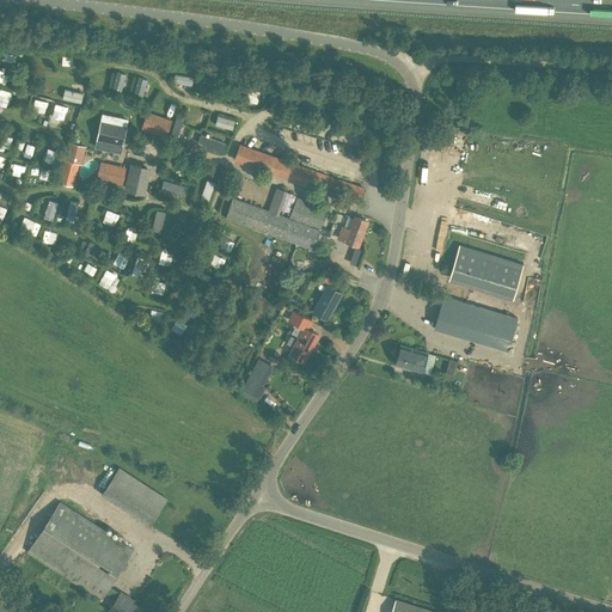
[(117,72),(112,89),(122,91),(126,74),(117,72)]
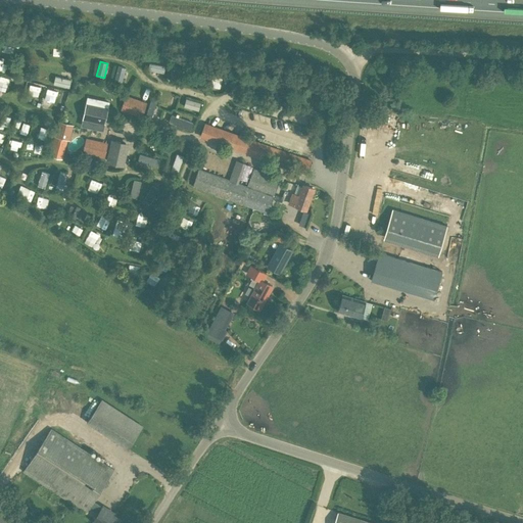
[(149,63),(148,69),(164,73),(165,66),(149,63)]
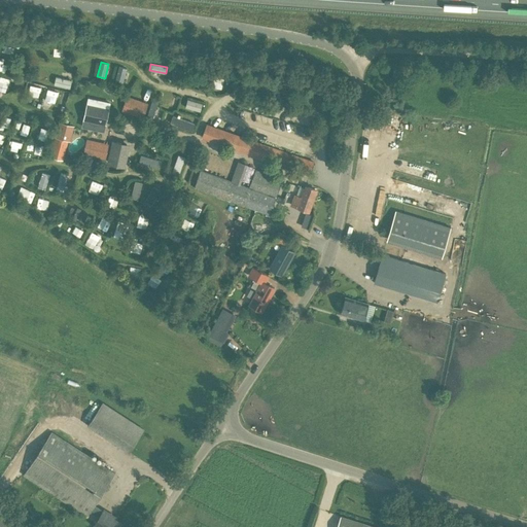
[(119,66),(115,80),(123,82),(127,68),(119,66)]
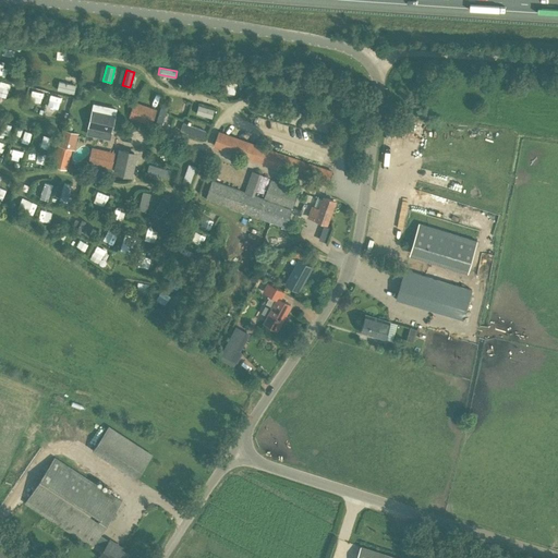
[(183,70),(181,86),(190,87),(192,71),(183,70)]
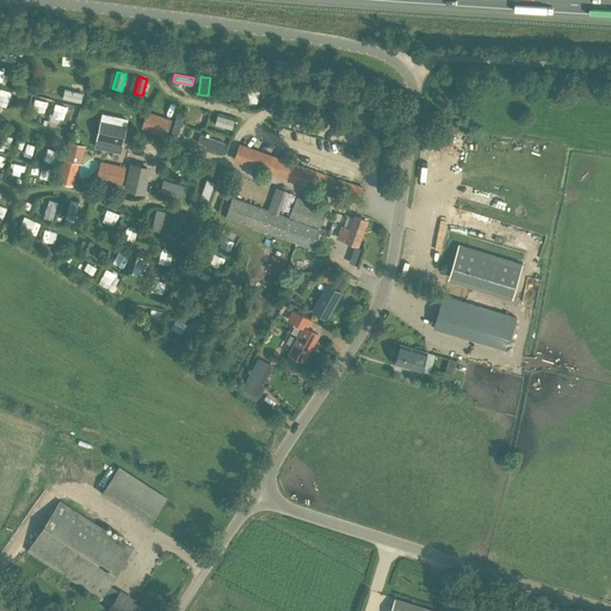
[(223,85),(222,94),(232,97),(234,87),(223,85)]
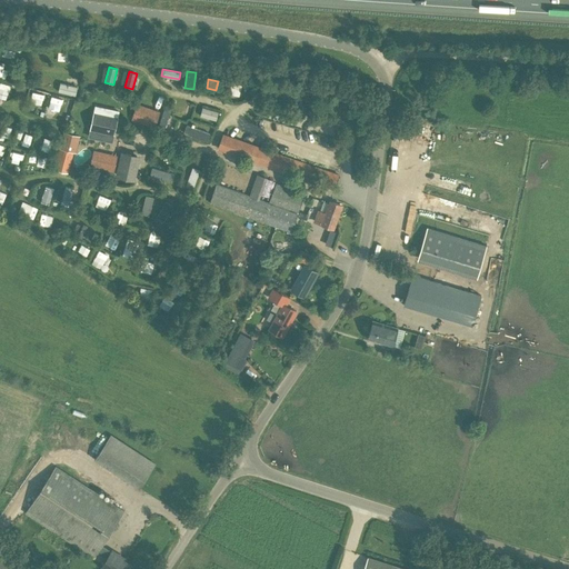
[(60,82),(59,91),(76,96),(78,87),(60,82)]
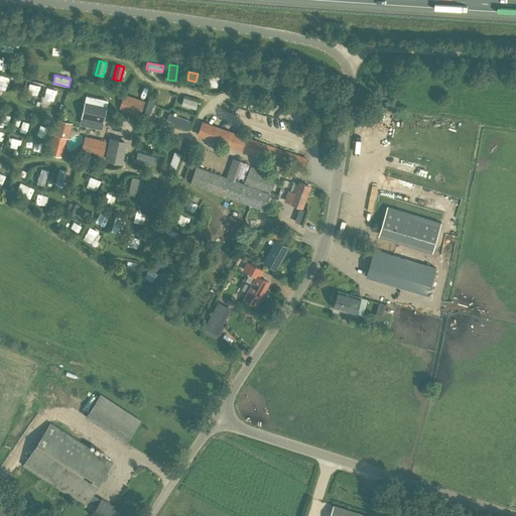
[(163,92),(159,105),(166,108),(170,94),(163,92)]
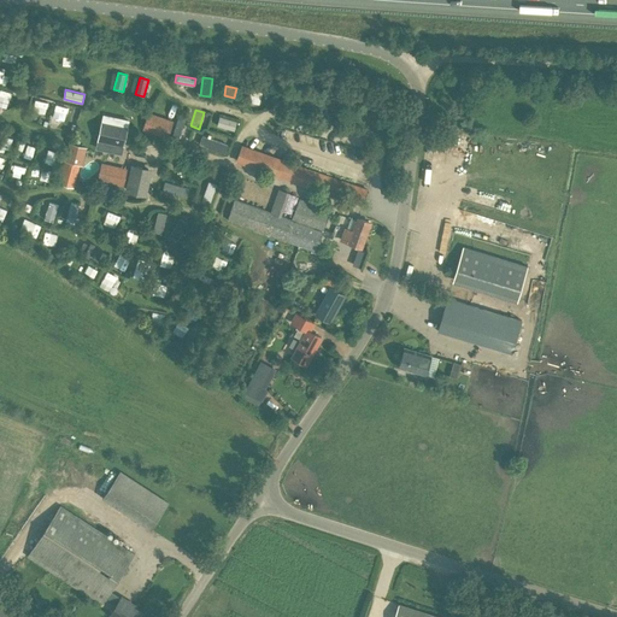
[(150,112),(144,129),(168,136),(174,121),(150,112)]
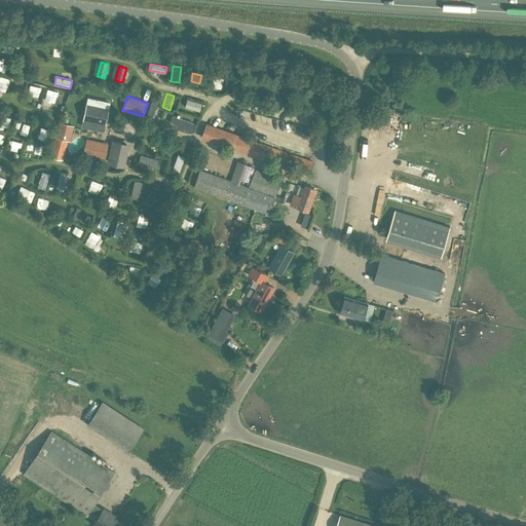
[(187,99),(185,107),(200,111),(202,104),(187,99)]
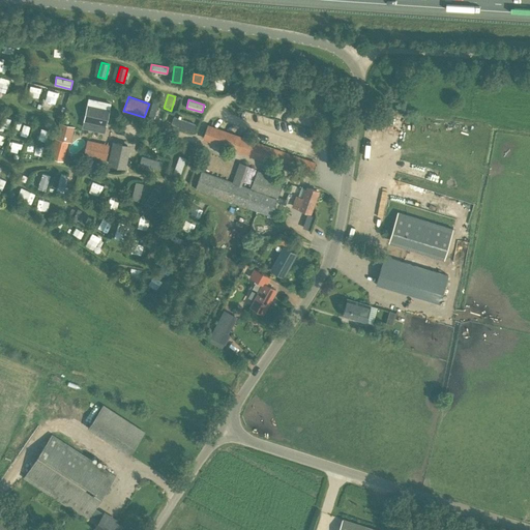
[(153,101),(148,118),(153,120),(159,104),(153,101)]
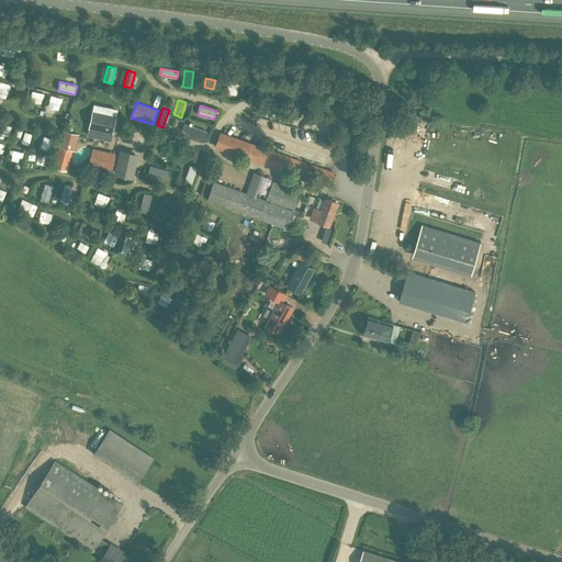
[(92,114),(88,135),(110,139),(112,132),(114,115),(110,114),(93,111),(92,114)]
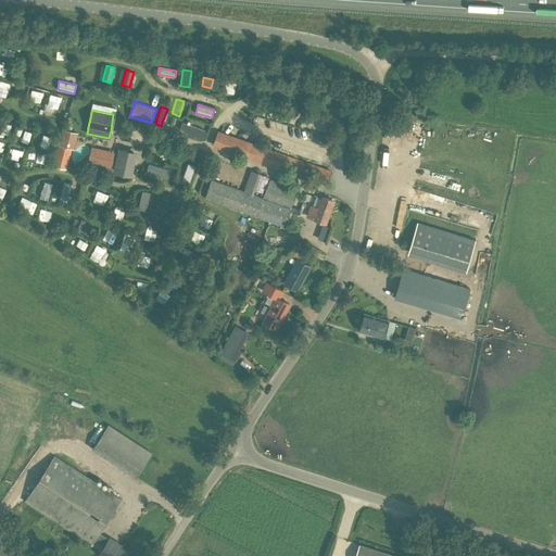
[(182,123),(180,129),(202,138),(205,130),(182,123)]
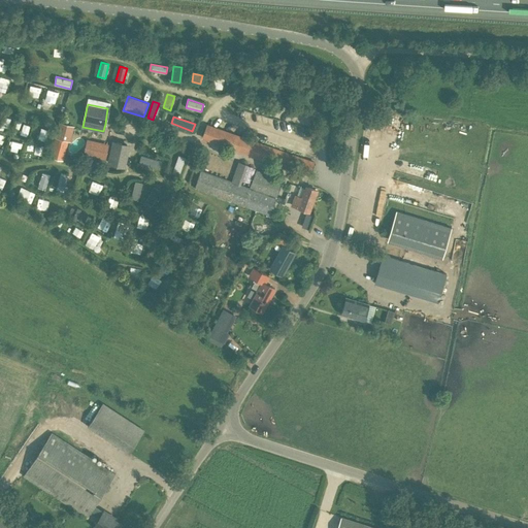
[(71,126),(60,124),(52,157),(63,160),(71,126)]
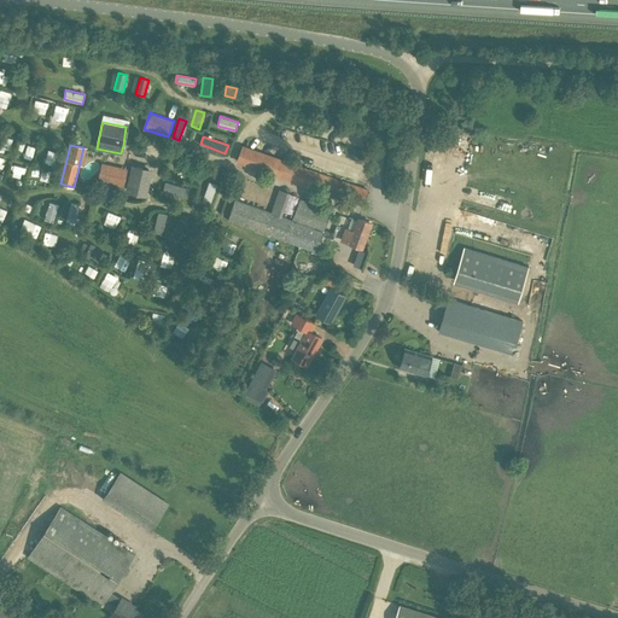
[(238,159),(363,203),(367,190),(243,146),(238,159)]
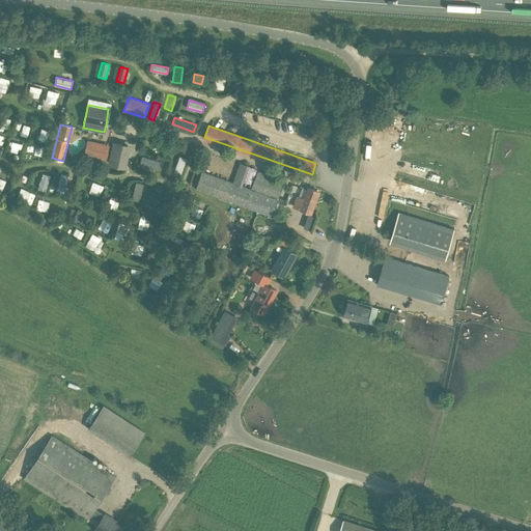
[(154,137),(151,143),(167,148),(169,142),(154,137)]
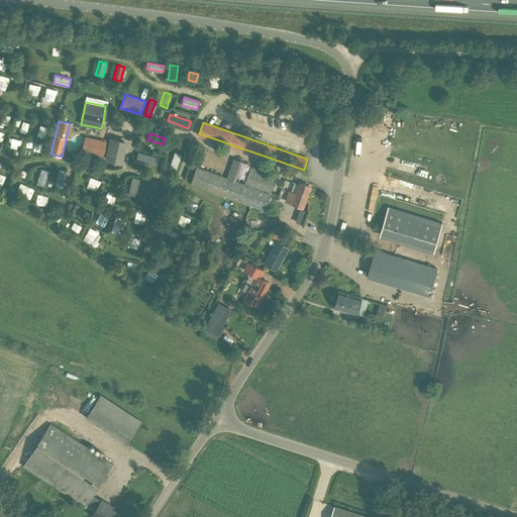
[(104,142),(85,138),(83,150),(102,154),(104,142)]
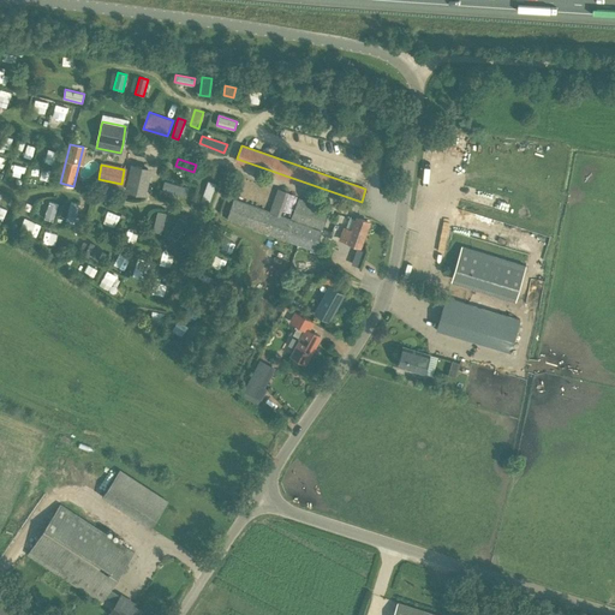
[(147,168),(133,166),(129,189),(142,191),(147,168)]
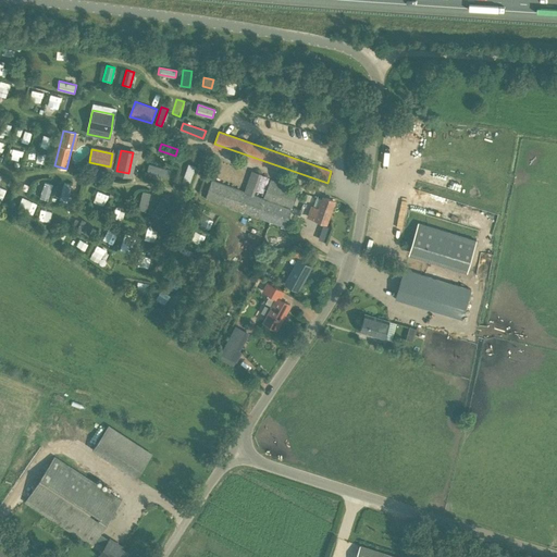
[(188,163),(182,182),(189,185),(196,166),(188,163)]
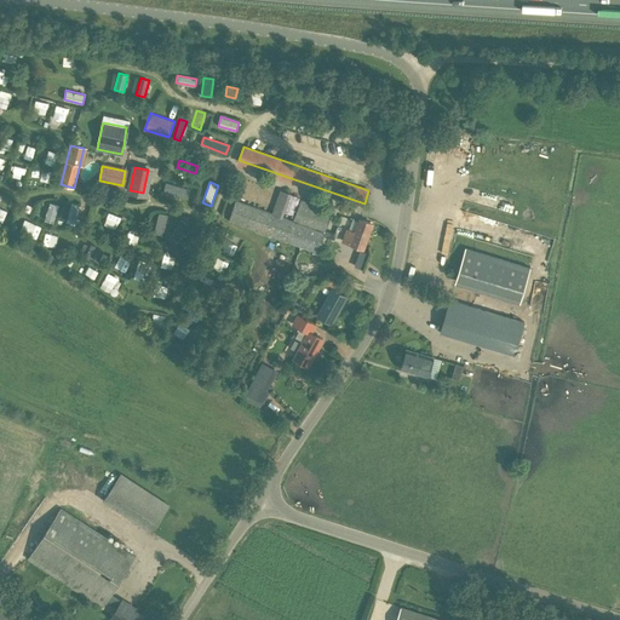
[(166,183),(164,191),(189,199),(191,189),(166,183)]
